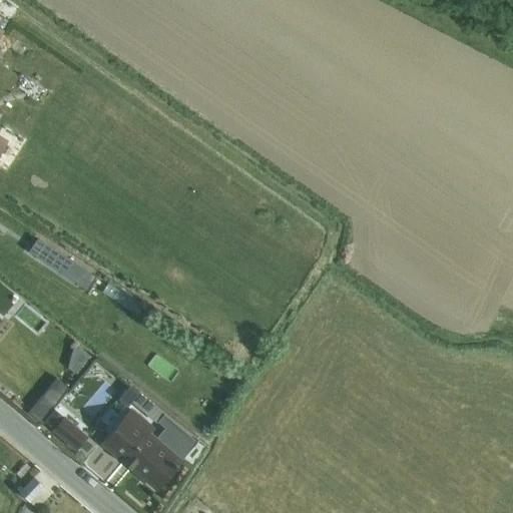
[(0,153),(8,141),(0,136),(0,153)]
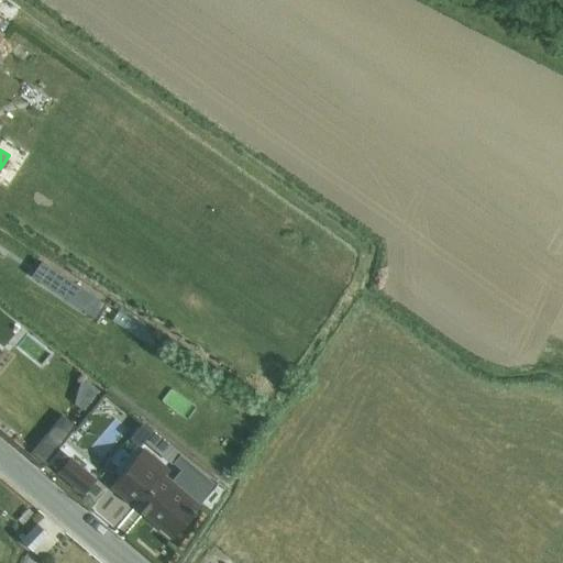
[(41,261),(31,276),(96,318),(106,302),(41,261)]
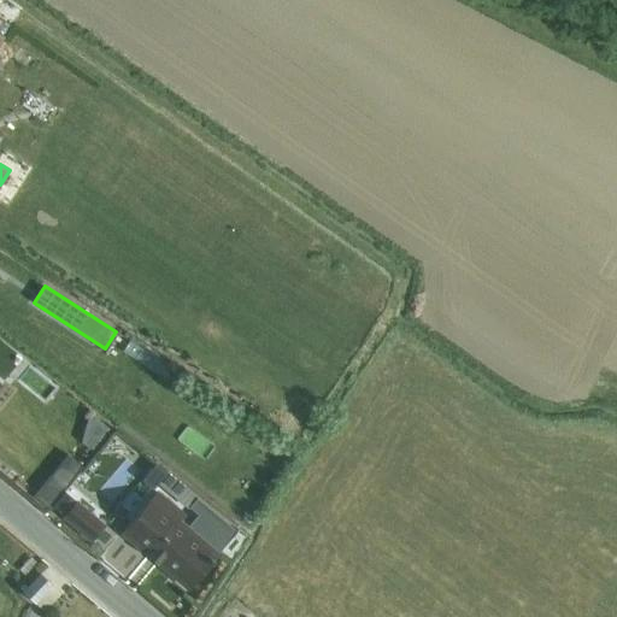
[(88,418),(81,441),(92,450),(110,428),(95,416),(92,419),(88,418)]
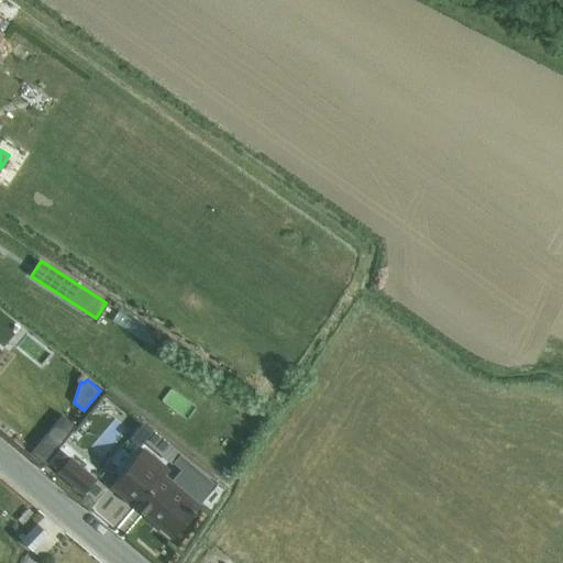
[(141,499),(135,506),(172,537),(177,530),(217,484),(144,422),(131,439),(139,445),(145,439),(179,467),(172,477),(165,473),(169,468),(144,446),(117,478),(141,499)]
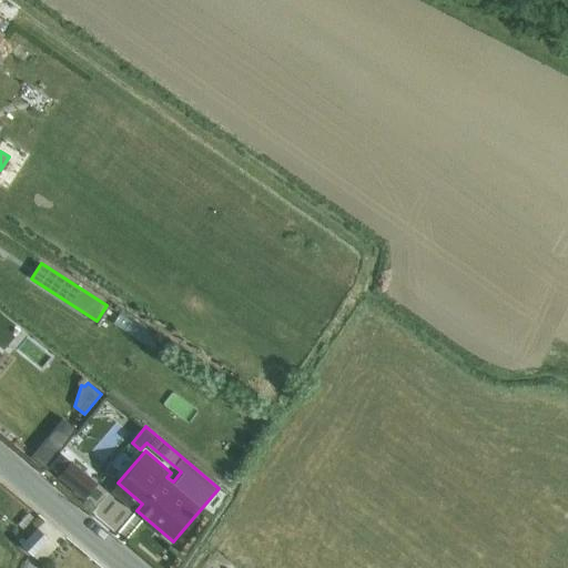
[(59,475),(71,462),(60,453),(48,466),(59,475)]
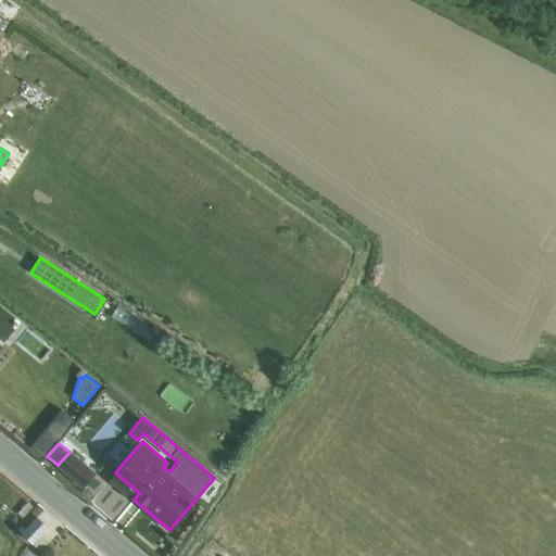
[(70,452),(58,465),(83,487),(93,474),(70,452)]
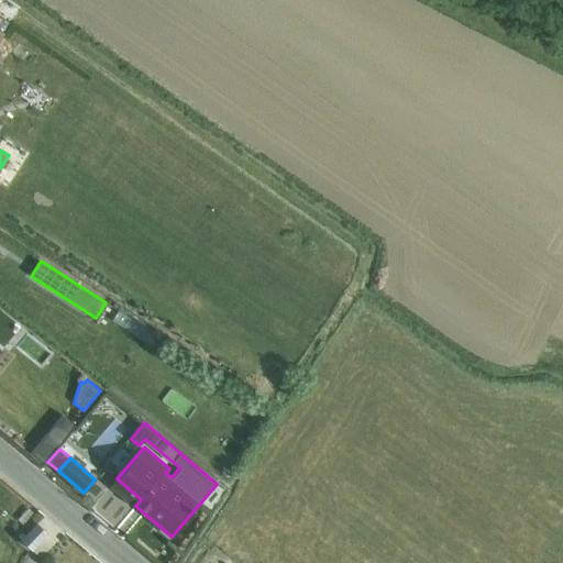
[(141,499),(117,478),(110,487),(134,507),(135,506),(141,499)]
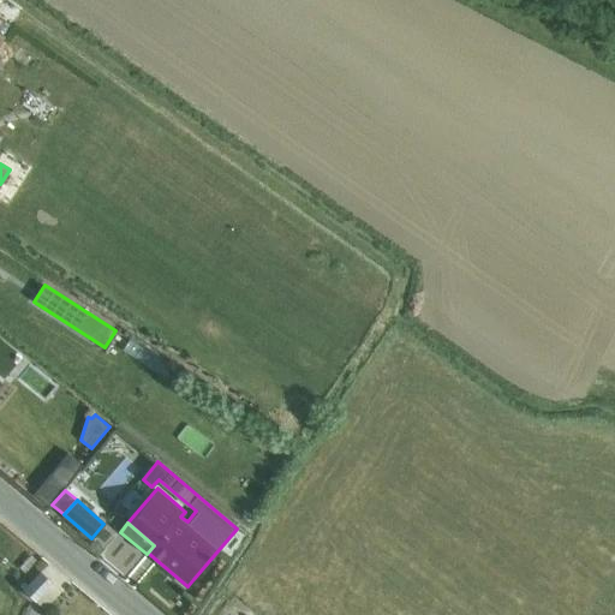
[(41,572),(23,590),(35,602),(53,584),(41,572)]
